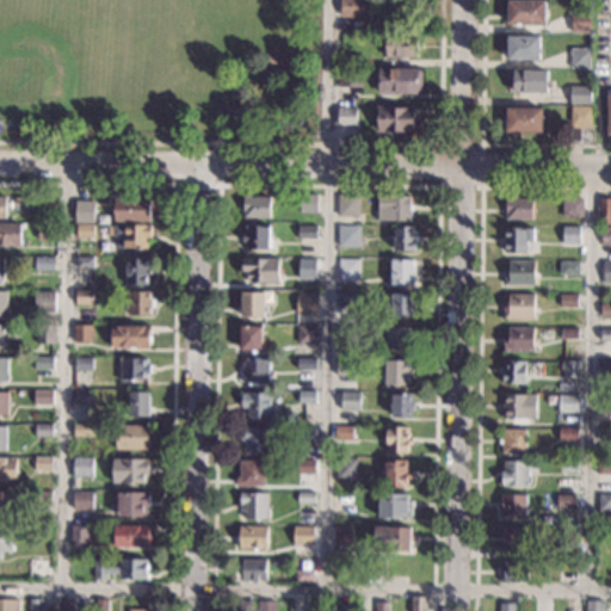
[(365,0),(365,17),(340,17),(340,0),(365,0)]
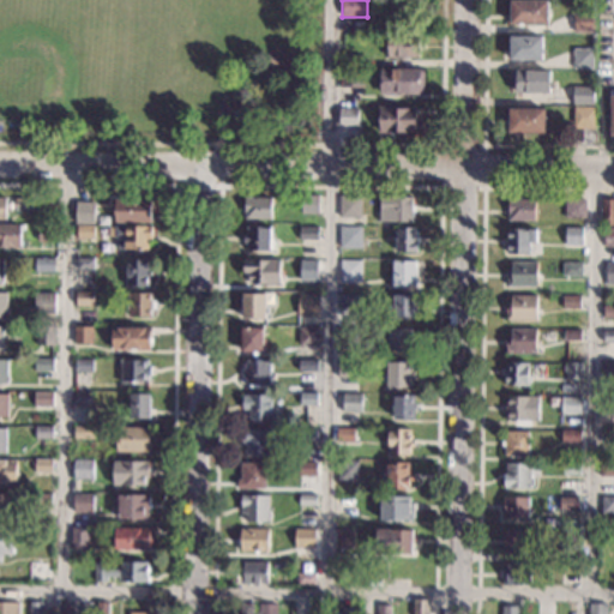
[(547,0),(547,23),(509,23),(509,0),(547,0)]
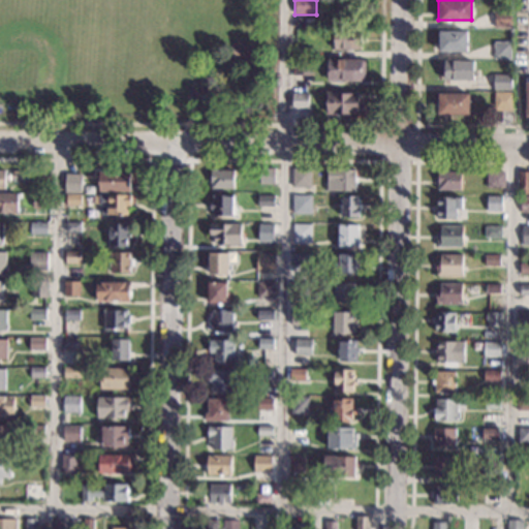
[(510,27),(494,27),(494,10),(510,10),(510,27)]
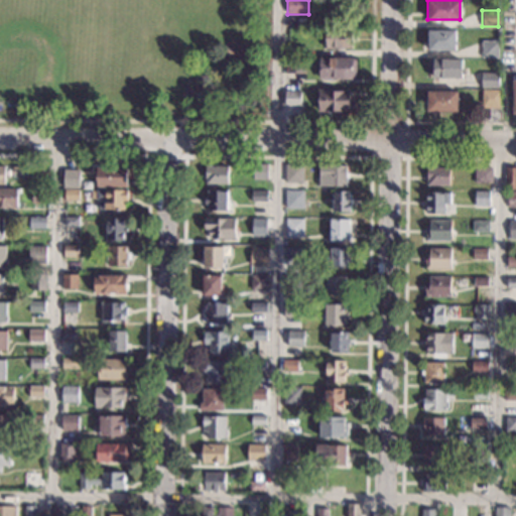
[(309,25),(289,25),(289,16),(309,16),(309,25)]
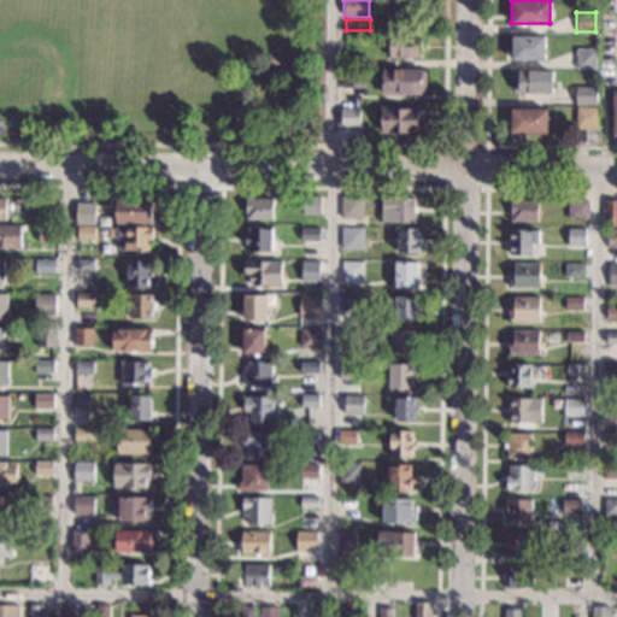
[(424,48),(421,48),(421,57),(388,57),(388,34),(424,34),(424,48)]
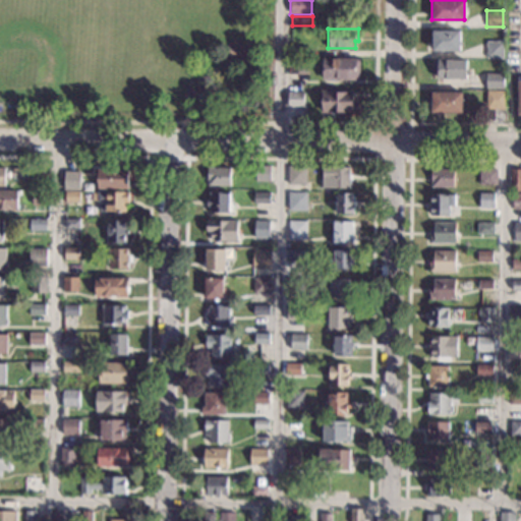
[(459,50),(431,50),(431,31),(460,31),(459,50)]
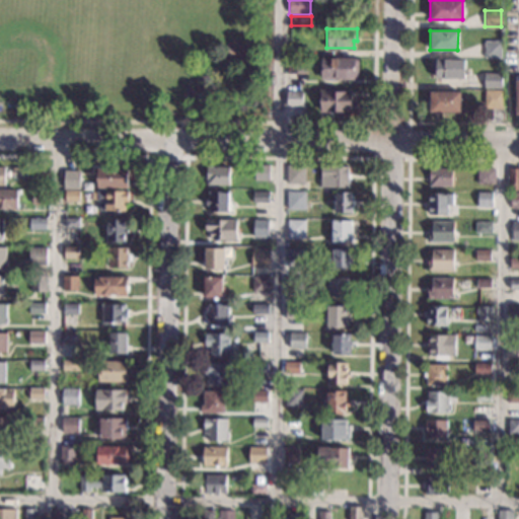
[(501,58),(484,58),(484,57),(484,41),(501,41),(501,58)]
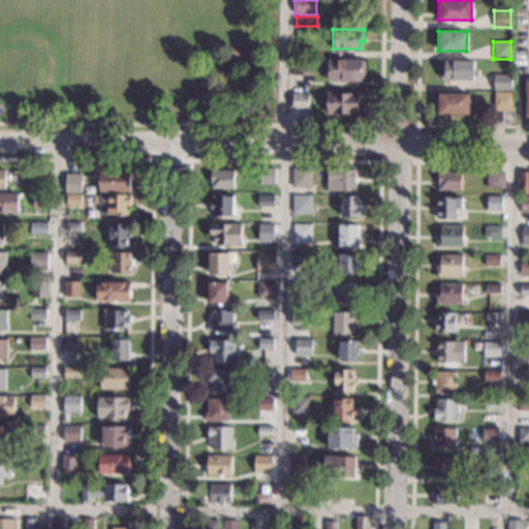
[(311,57),(293,57),(293,47),(311,47),(311,57)]
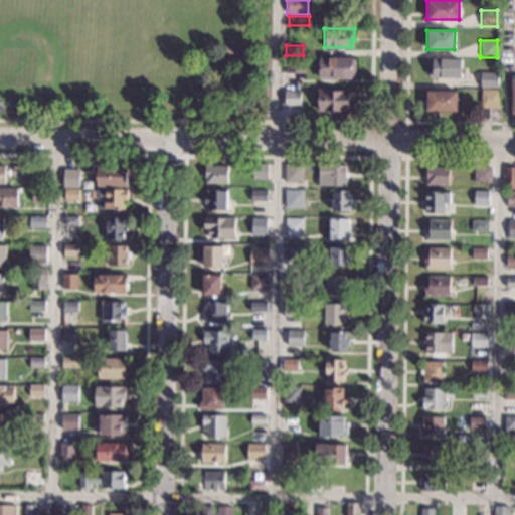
[(351,58),(355,58),(355,76),(351,76),(351,77),(318,77),(318,56),(351,56),(351,58)]
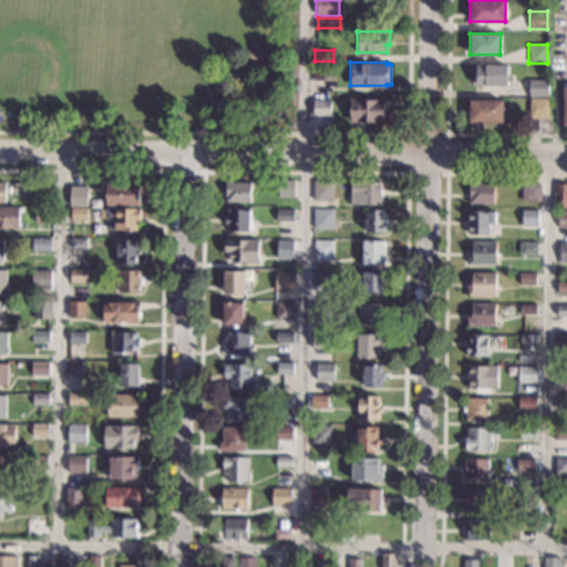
[(508,86),(474,86),(474,76),(470,76),(470,64),(508,64),(508,86)]
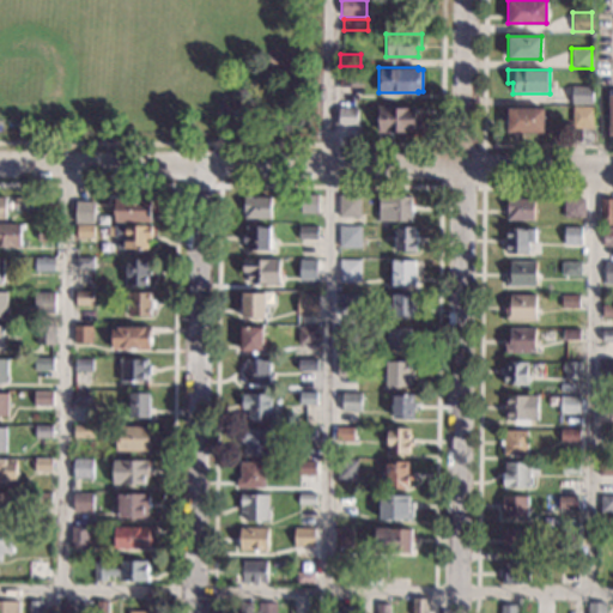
[(593,104),(571,103),(571,86),(593,86),(593,104)]
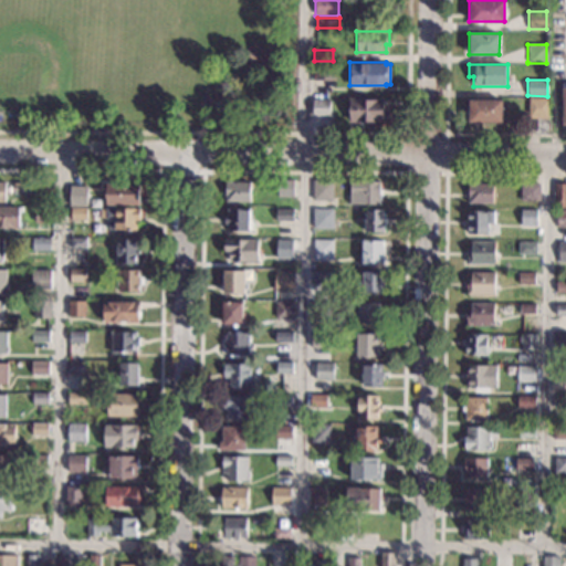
[(383,108),(390,108),(390,123),(348,123),(348,97),(383,97),(383,108)]
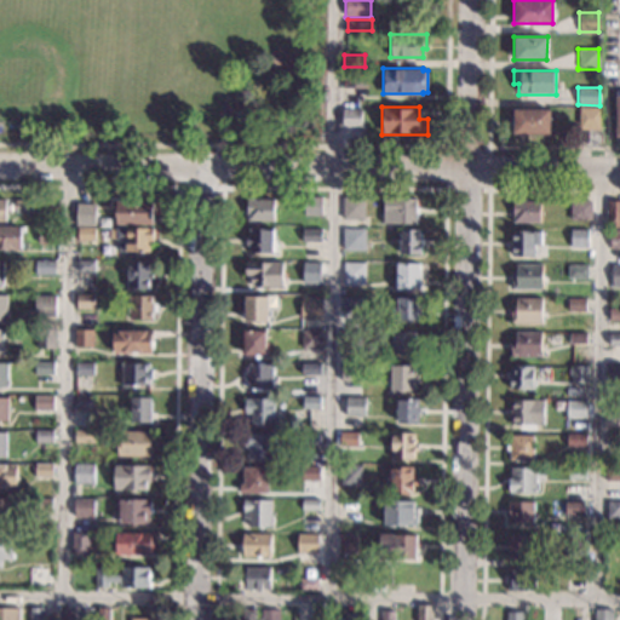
[(361,127),(343,127),(343,108),(361,108),(361,127)]
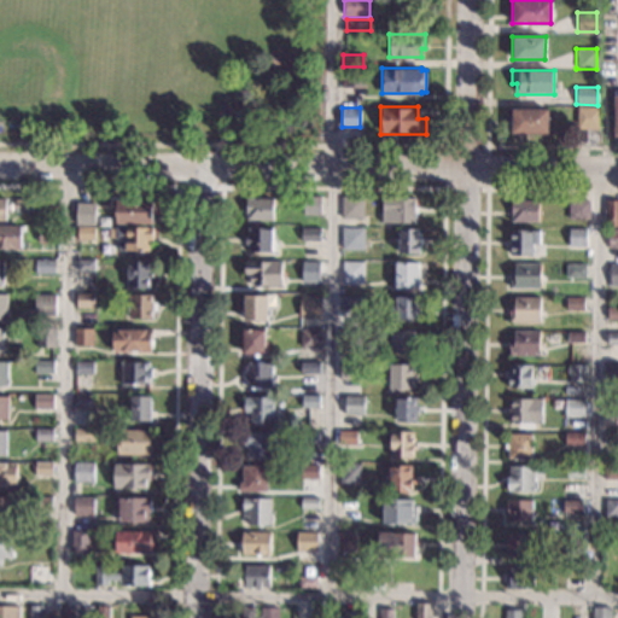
[(598,129),(576,129),(576,108),(598,109),(598,129)]
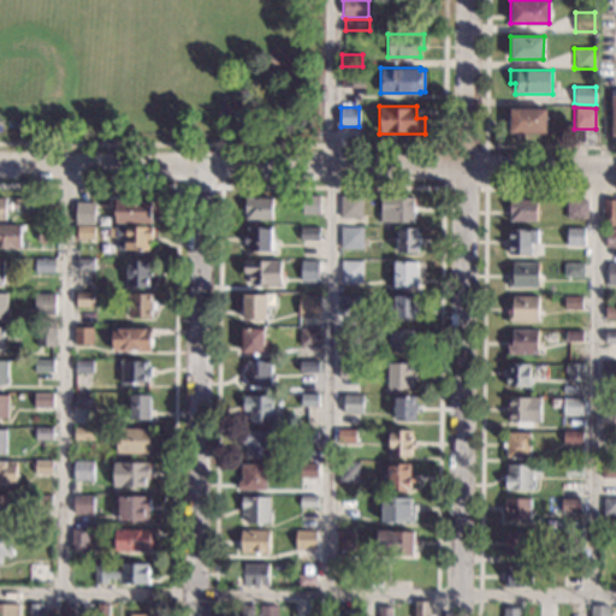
[(545,132),(510,132),(510,108),(545,108),(545,132)]
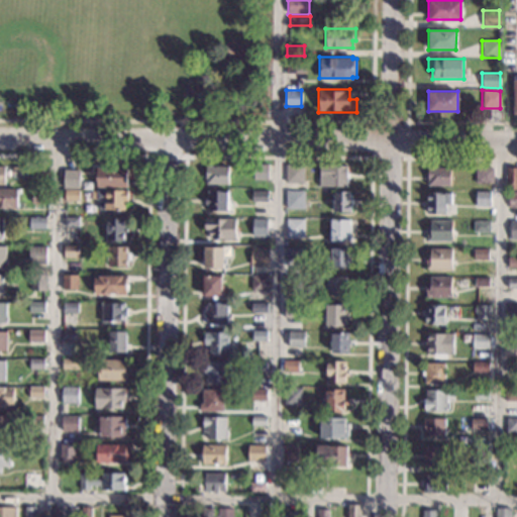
[(334,165),(346,165),(346,171),(348,172),(348,179),(346,179),(346,187),(319,187),(319,165),(328,165),(328,162),(334,163),(334,165)]
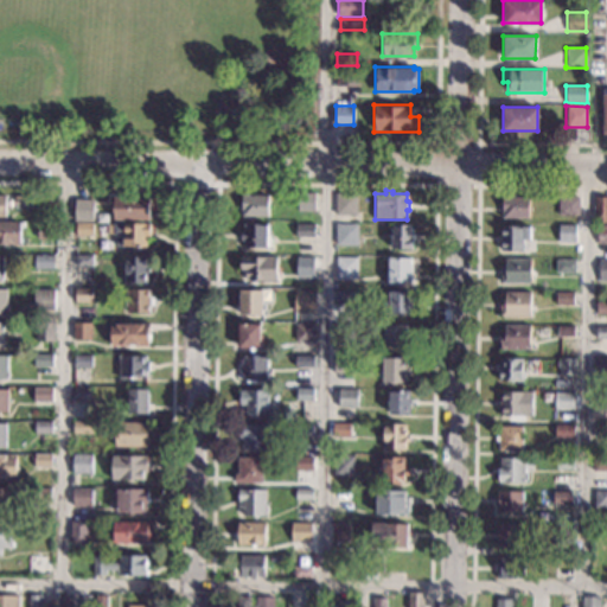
[(315,193),(315,211),(298,211),(298,192),(315,193)]
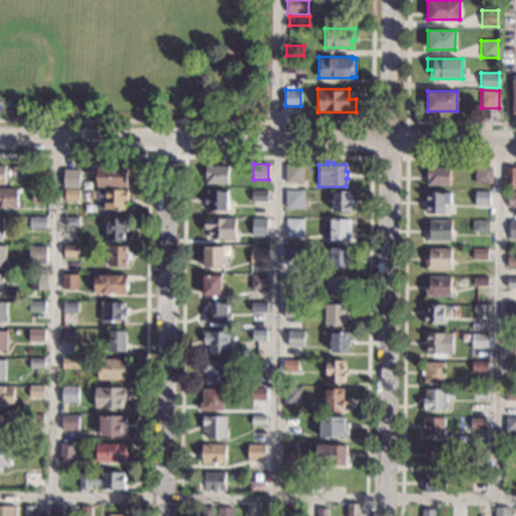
[(212,165),(228,165),(228,184),(206,184),(206,164),(212,164),(212,165)]
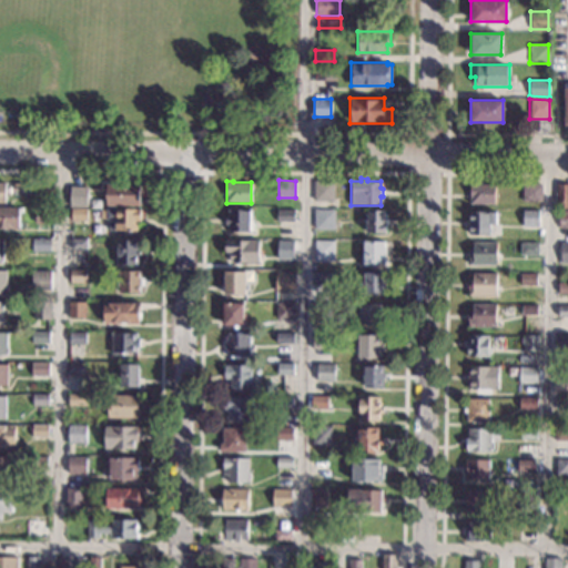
[(333,201),(313,201),(313,181),(334,182),(333,201)]
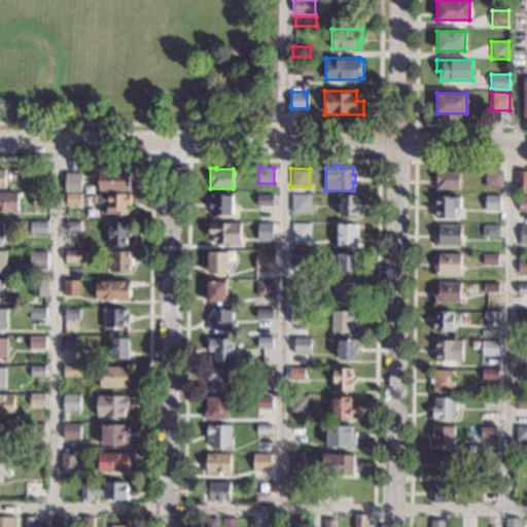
[(28,181),(12,180),(12,169),(28,170),(28,181)]
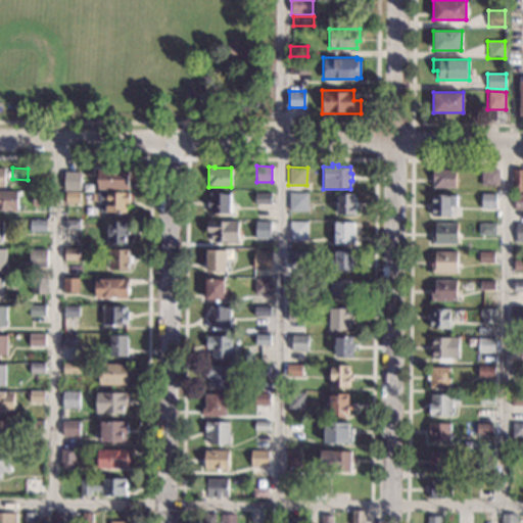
[(438,169),(456,170),(456,188),(432,188),(432,168),(438,168),(438,169)]
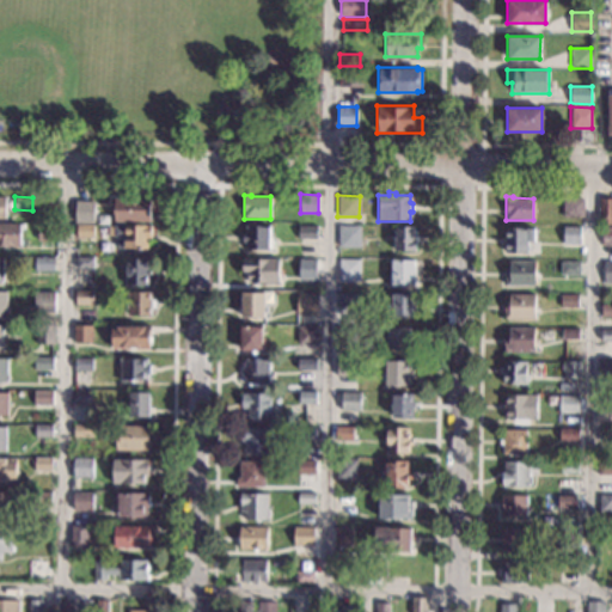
[(141,199),(151,199),(151,222),(114,221),(115,199),(126,199),(126,197),(141,197),(141,199)]
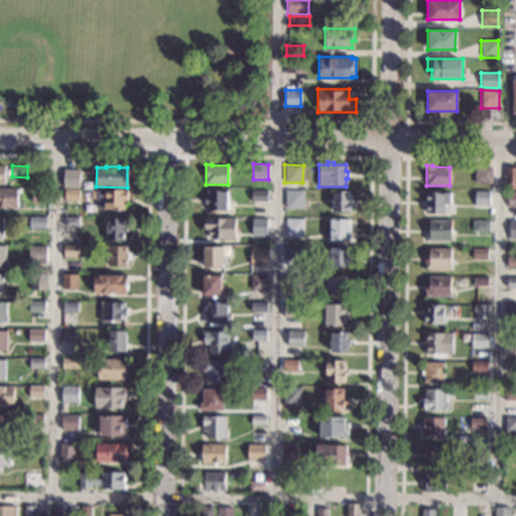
[(515,188),(503,188),(504,166),(515,166),(515,188)]
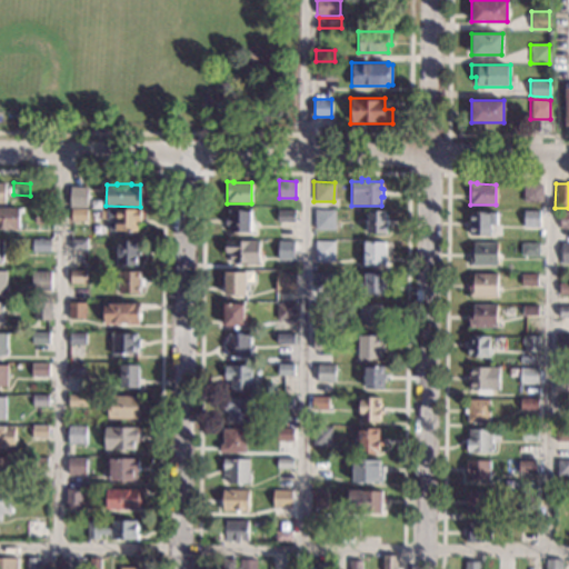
[(542,201),(523,201),(523,185),(542,185),(542,201)]
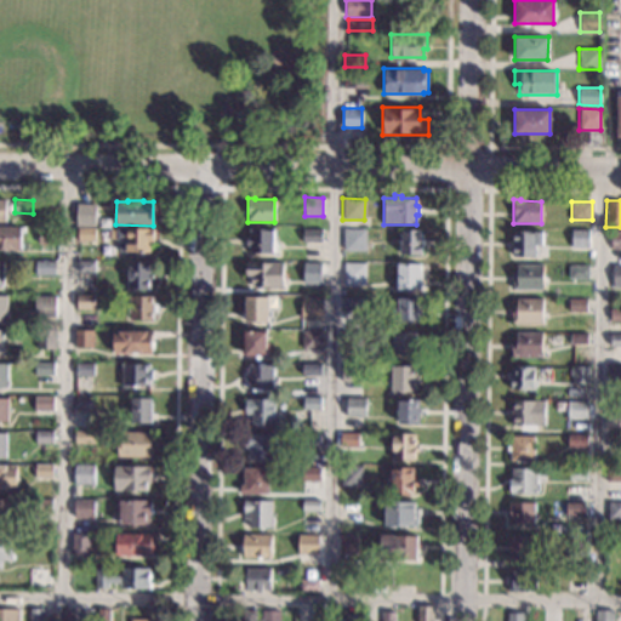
[(86,223),(74,223),(74,205),(85,205),(86,205),(86,223)]
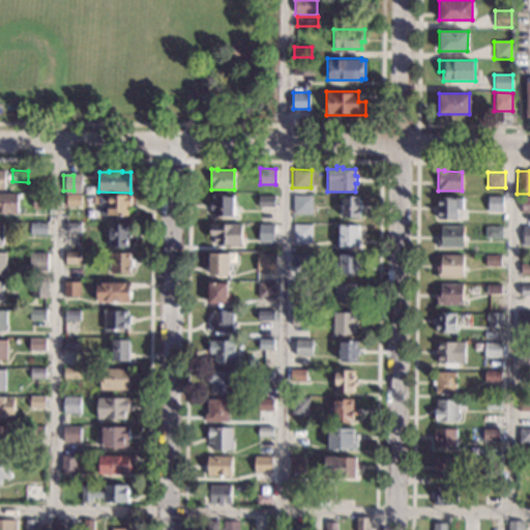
[(0,193),(19,194),(18,213),(11,212),(11,213),(0,213),(0,193)]
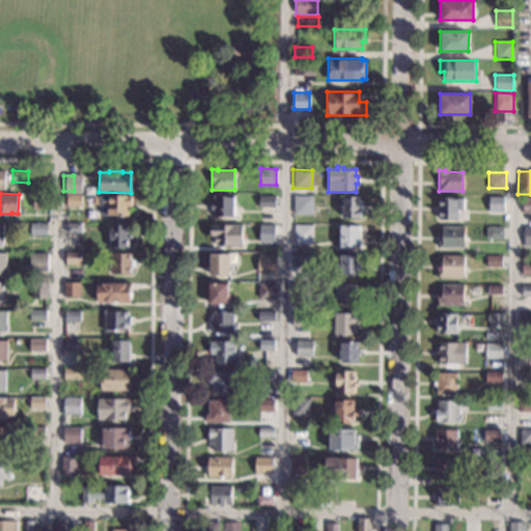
[(49,208),(33,208),(33,194),(49,195),(49,208)]
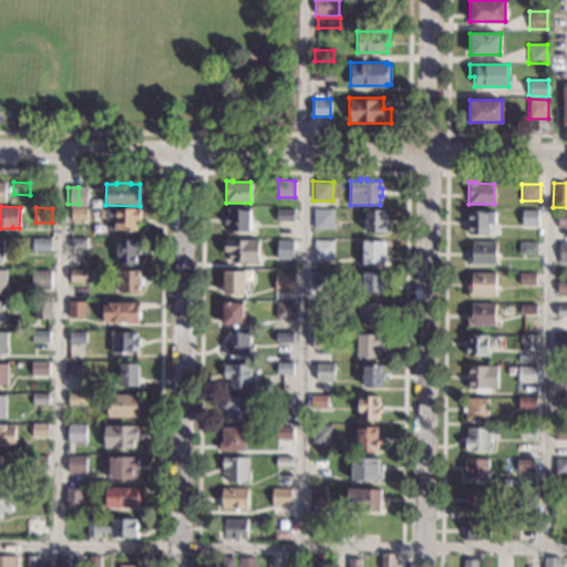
[(141,223),(137,223),(137,230),(109,230),(109,219),(104,219),(104,218),(99,218),(100,208),(104,208),(104,207),(141,207),(141,223)]
